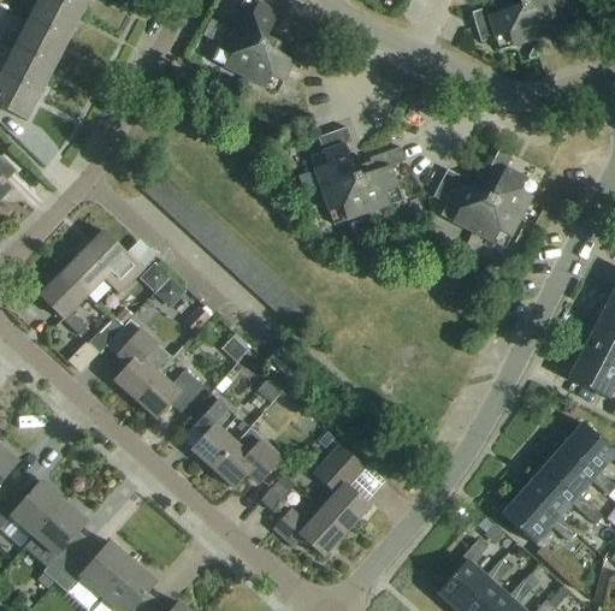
[(37,0),(29,17),(69,37),(83,11),(61,0),(37,0)]
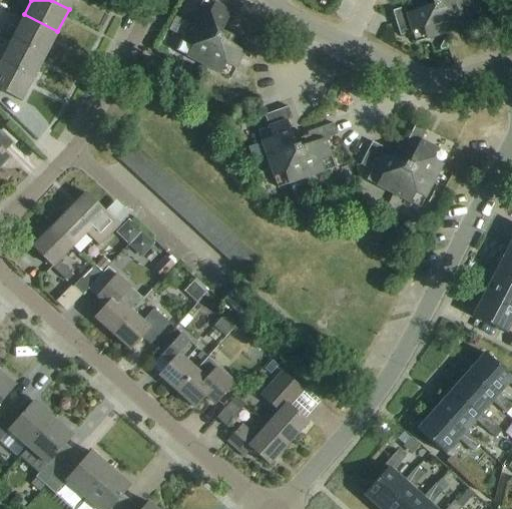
[(51,0),(69,9),(73,0),(51,0)]
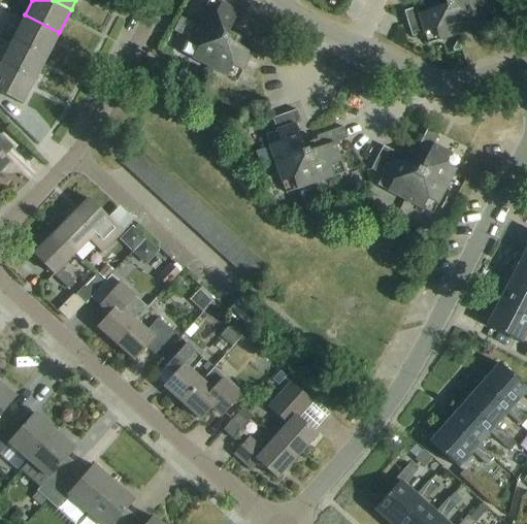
[(251,1),(249,0),(222,0),(208,0),(183,51),(237,79),(252,52),(264,58),(270,46),(245,33),(243,36),(229,29),(239,10),(244,12),(251,1)]
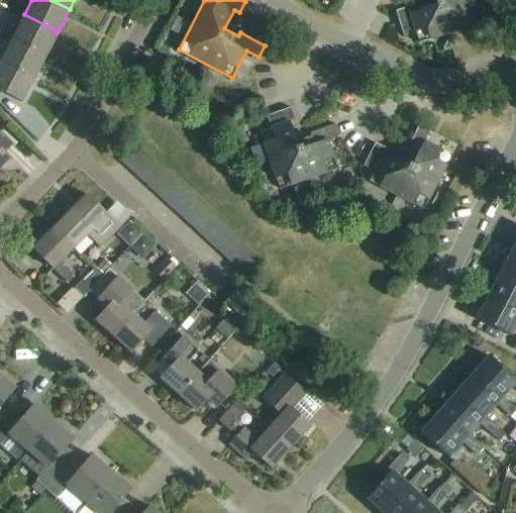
[(429,0),(431,4),(411,11),(409,5),(397,9),(404,33),(416,29),(419,40),(478,22),(470,0),(429,0)]
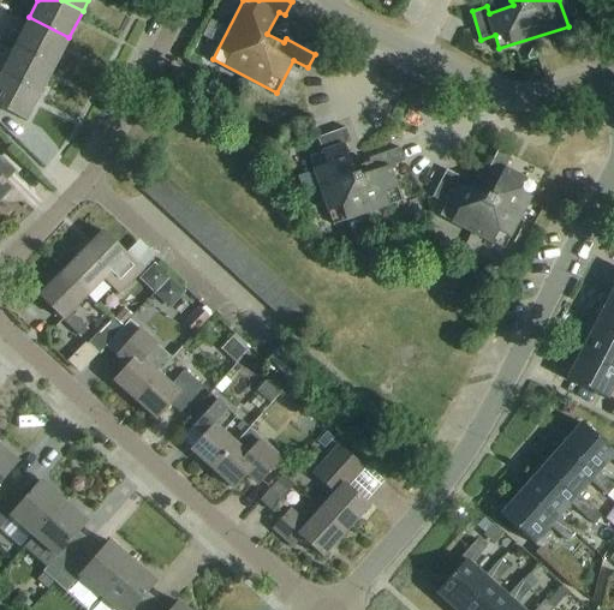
[(29,17),(15,45),(55,65),(69,37),(29,17)]
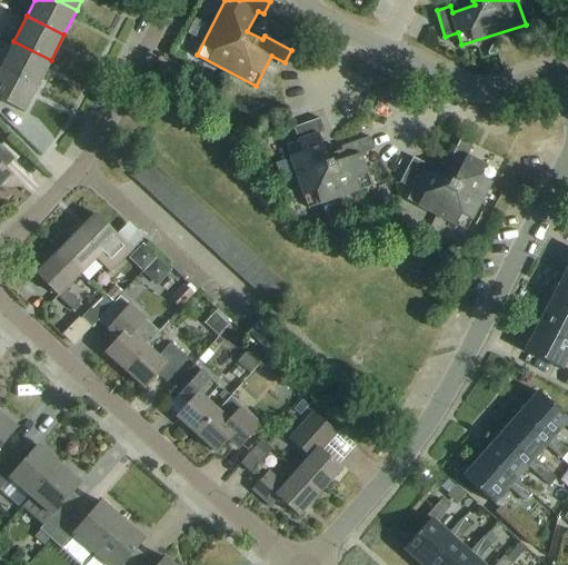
[(13,41),(1,66),(38,85),(51,60),(13,41)]
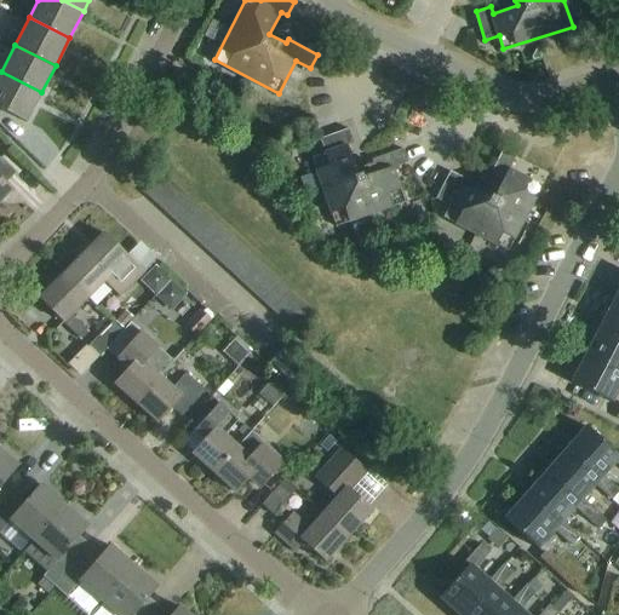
[(41,92),(1,72),(0,73),(0,105),(27,120),(41,92)]
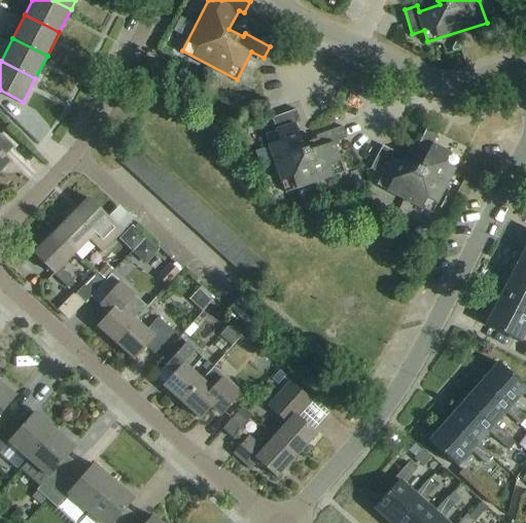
[(335,140),(347,136),(343,125),(317,134),(318,137),(303,142),(295,121),(302,119),(297,107),(273,115),(277,128),(266,132),(286,190),(345,170),(335,140)]
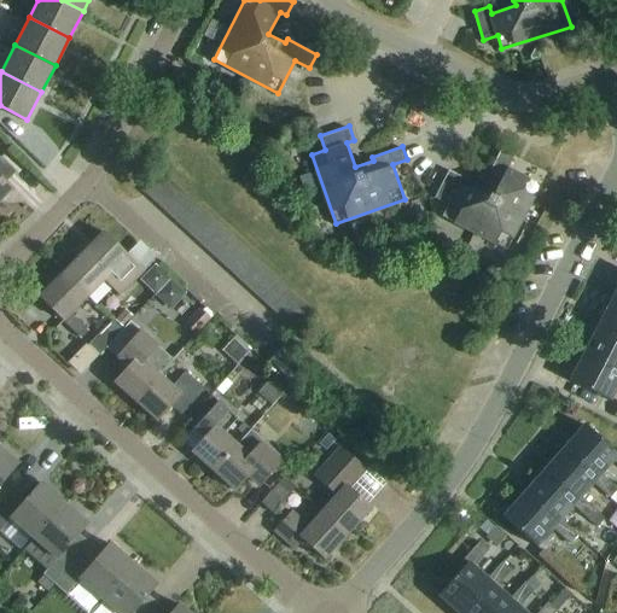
[(516,152),(502,145),(488,175),(492,176),(482,193),(460,181),(464,175),(449,168),(435,196),(448,202),(442,214),(507,247),(541,184),(508,167),(516,152)]
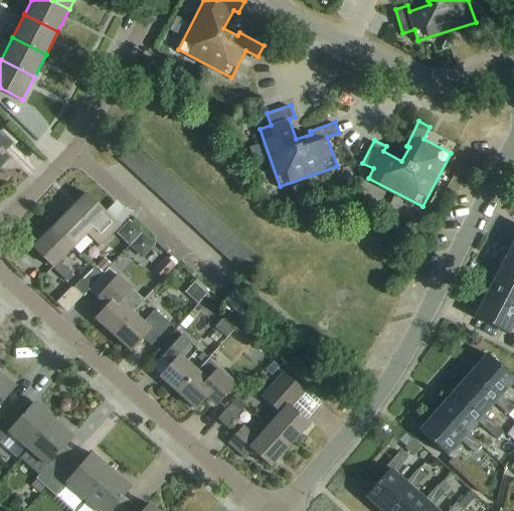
[(0,166),(11,156),(0,144),(0,131),(1,130),(0,128),(0,166)]
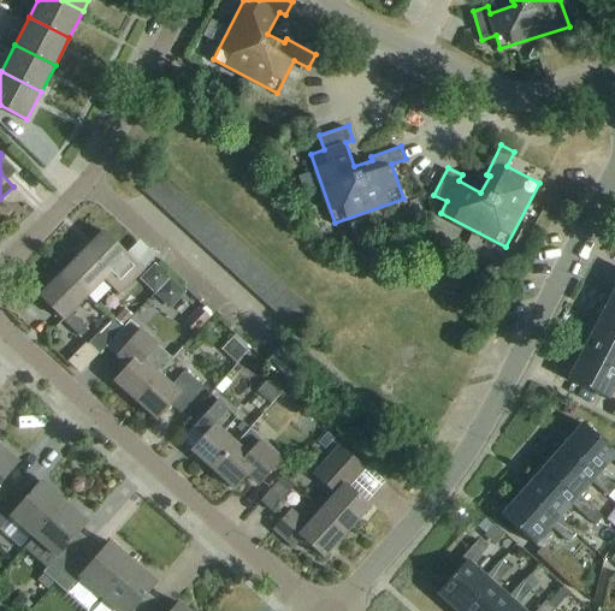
[(146,190),(155,199),(173,179),(164,171),(146,190)]
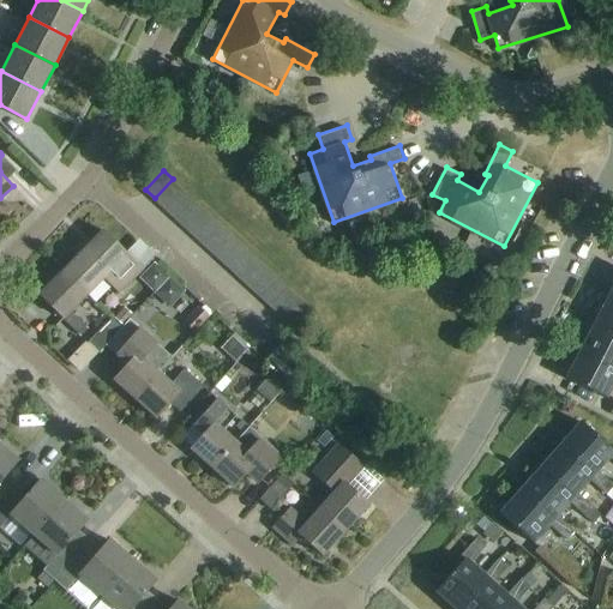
[(155,198),(164,207),(182,188),(173,179),(155,198)]
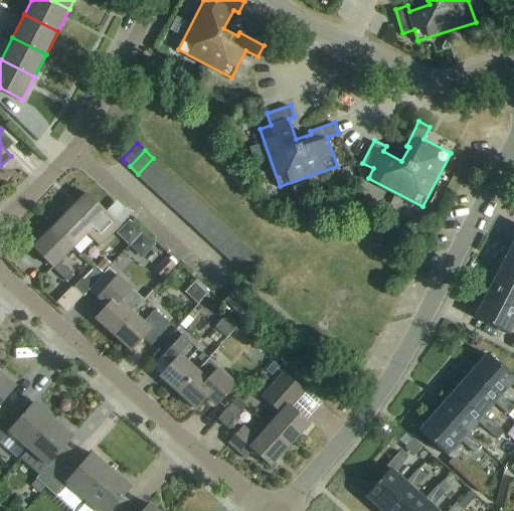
[(193,195),(185,188),(171,204),(179,211),(193,195)]
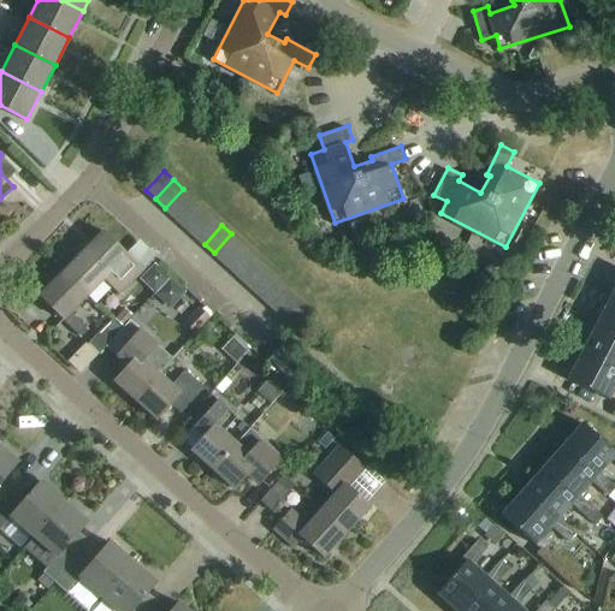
[(104,229),(64,270),(88,294),(105,277),(119,292),(143,268),(104,229)]
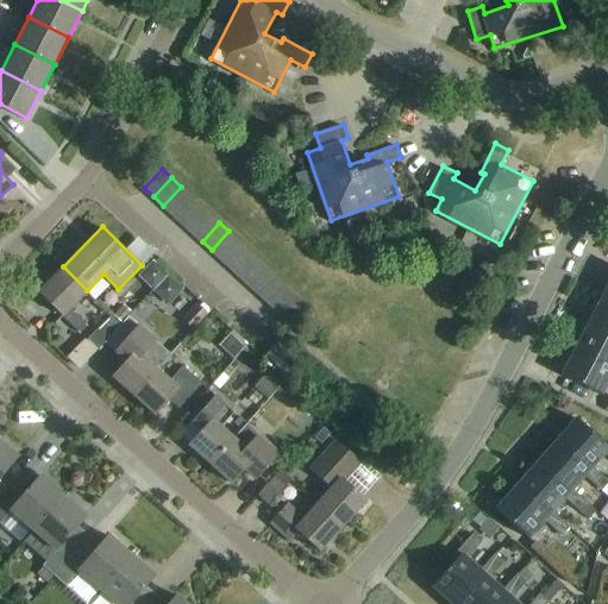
[(527,231),(518,226),(511,239),(520,244),(527,231)]
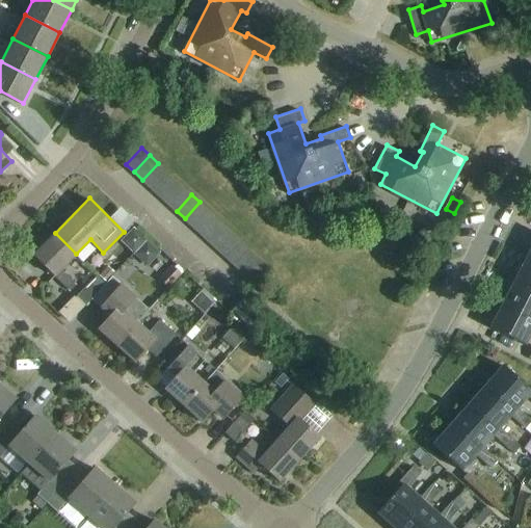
[(61,268),(76,254),(55,233),(34,254),(69,288),(75,281),(61,268)]
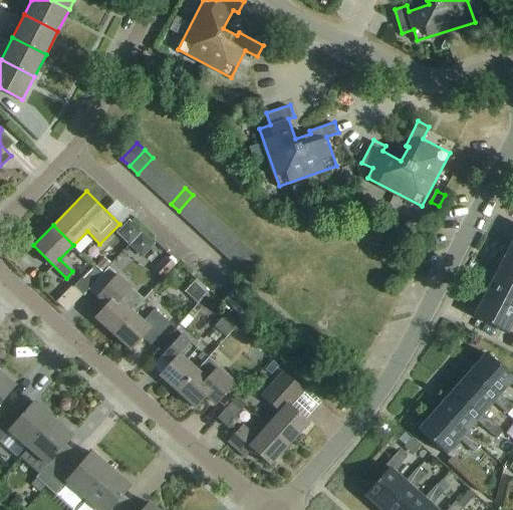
[(219,248),(227,256),(242,240),(234,232),(219,248)]
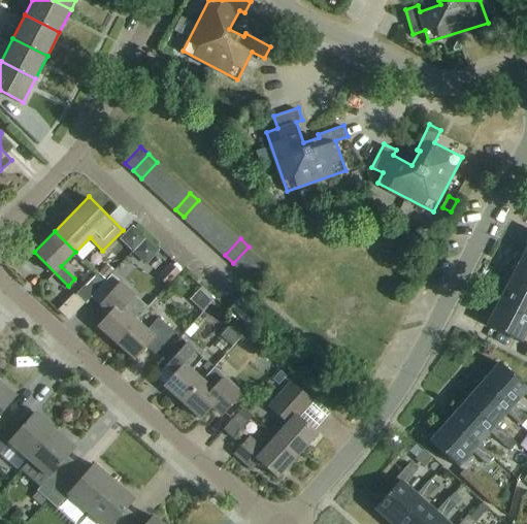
[(233,263),(241,270),(257,254),(249,247),(233,263)]
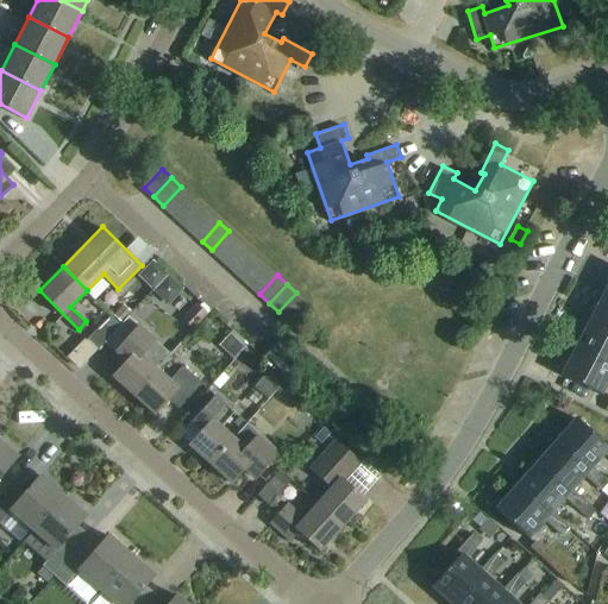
[(296,293),(279,312),(288,321),(306,302),(296,293)]
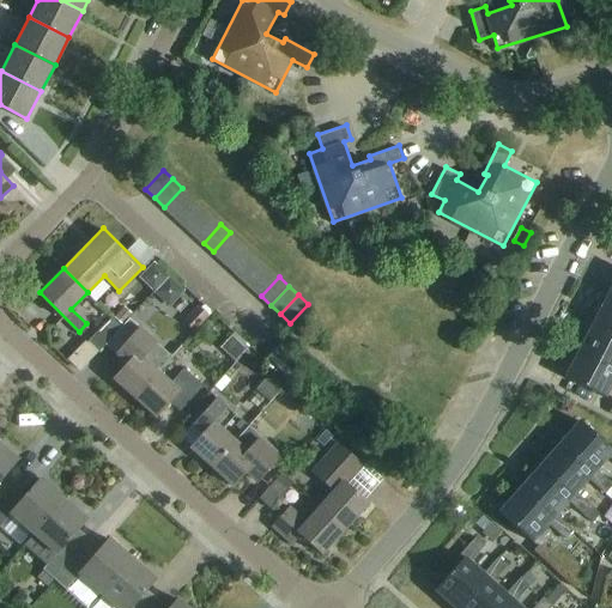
[(611,297),(607,295),(594,322),(611,330),(611,297)]
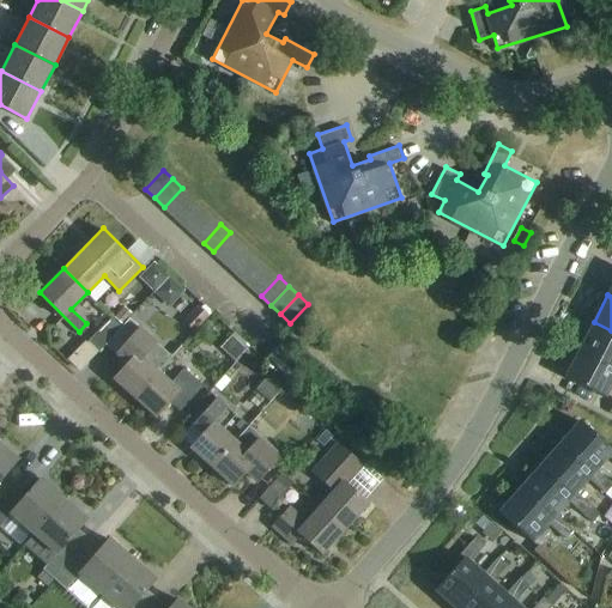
[(125,305),(115,316),(123,323),(133,314),(125,305)]
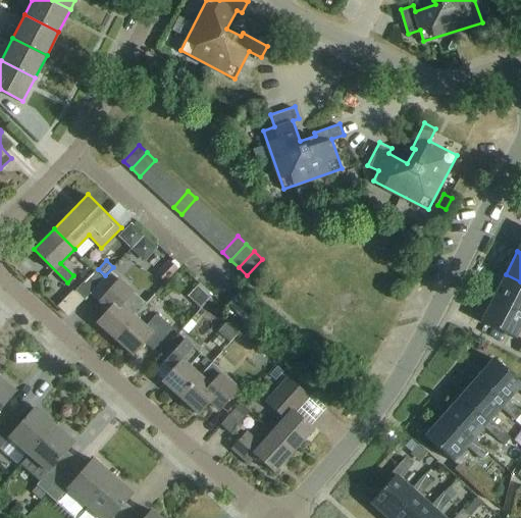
[(179,267),(170,260),(160,271),(168,279),(179,267)]
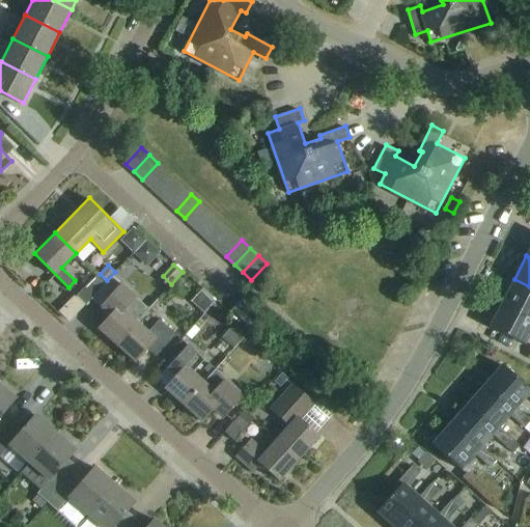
[(99,327),(117,343),(137,321),(149,308),(121,283),(113,276),(102,288),(101,287),(86,304),(86,305),(92,298),(105,309),(110,304),(114,308),(99,327)]
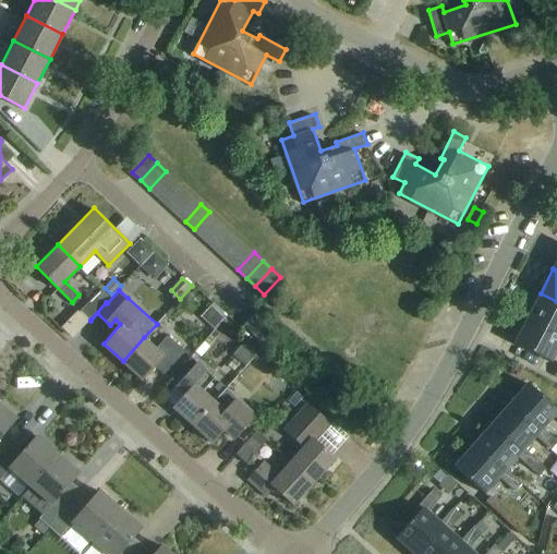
[(81,311),(91,320),(106,302),(97,293),(81,311)]
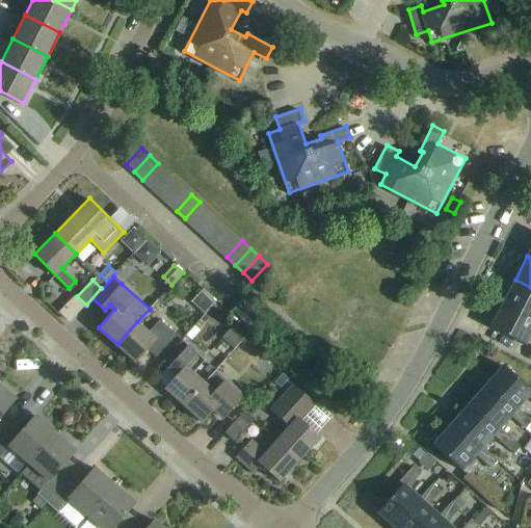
[(530,287),(515,280),(503,302),(530,316),(530,287)]
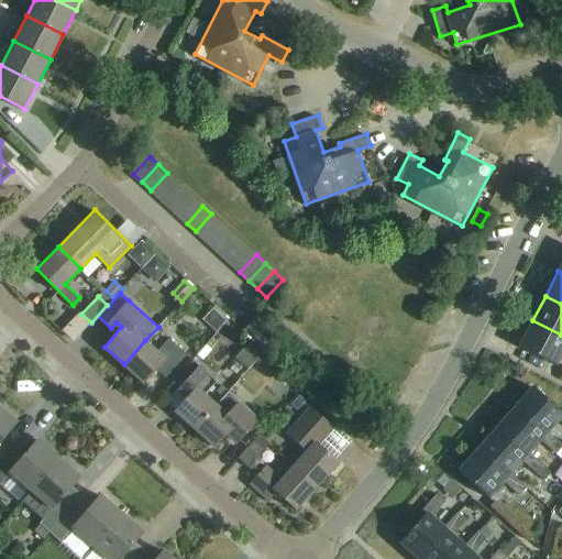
[(212,307),(204,317),(217,329),(226,318),(212,307)]
